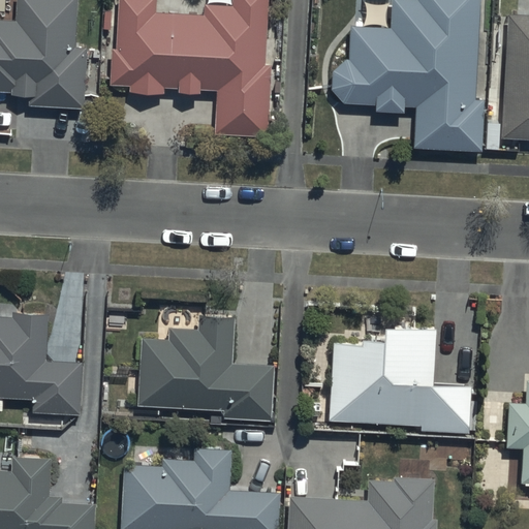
[(0,90),(10,91),(10,96),(30,97),(30,105),(86,107),(89,45),(78,44),(80,0),(18,0),(18,21),(0,20),(0,90)]
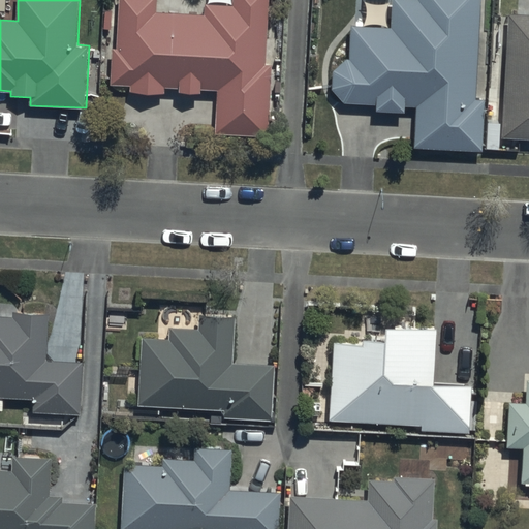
[(156,0),(120,0),(119,48),(113,48),(111,85),(130,85),(130,93),(165,94),(165,88),(178,89),(178,92),(200,92),(200,89),(217,90),(215,133),(269,134),(271,65),(266,65),(267,0),(232,0),(234,4),(205,3),(204,12),(156,11),(156,0)]
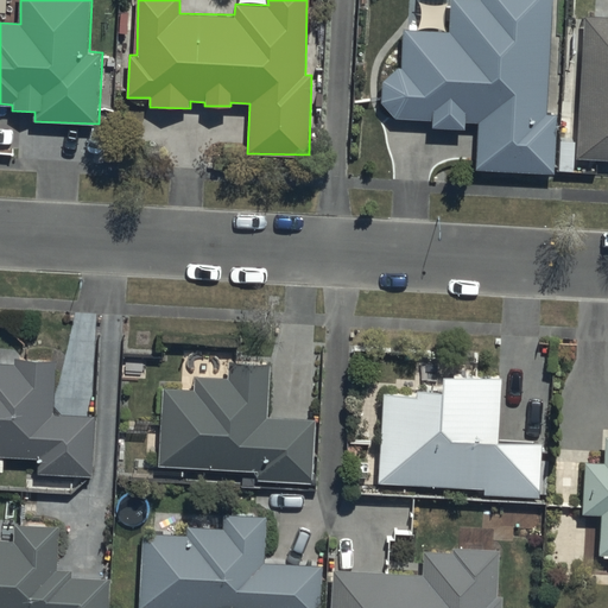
[(451,0),(450,33),(403,31),(403,67),(384,82),(384,103),(396,119),(435,120),(435,127),(466,130),(466,122),(479,122),(476,169),(556,172),(559,114),(549,114),(553,0),(451,0)]
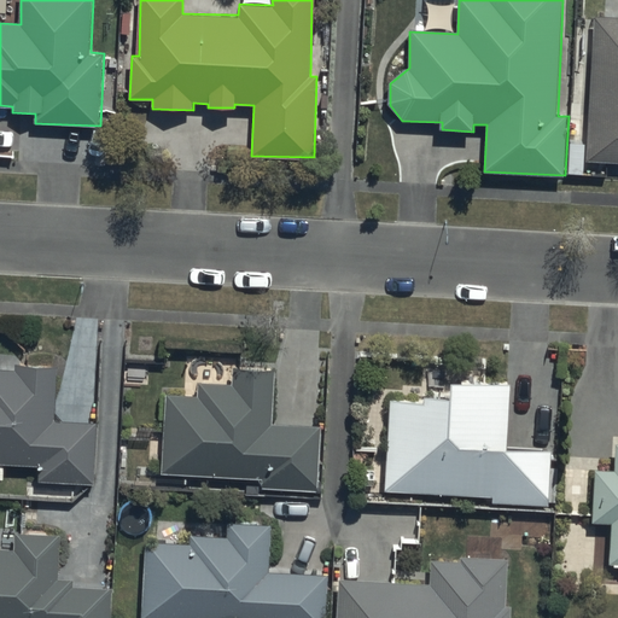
[(617,18),(592,18),(587,164),(617,164),(617,18)]
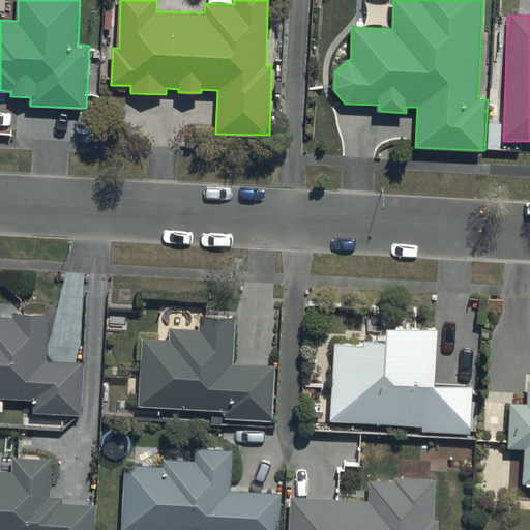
[(0,411),(3,412),(4,400),(32,401),(32,412),(81,414),(83,363),(55,362),(49,356),(48,316),(13,316),(13,318),(0,318),(0,411)]
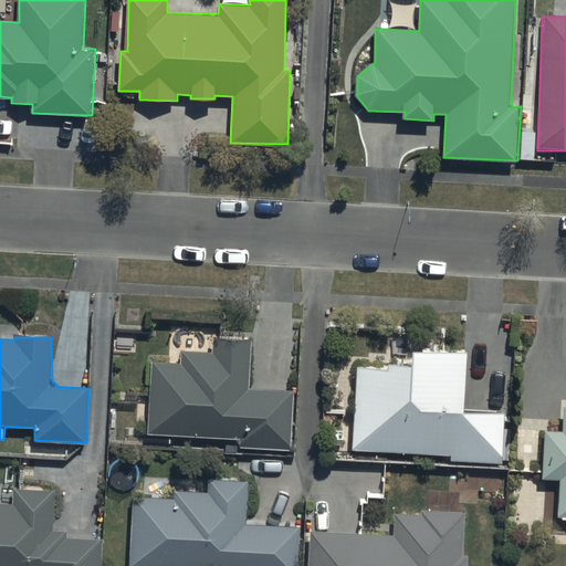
[(182,364),(152,363),(150,436),(241,438),(241,447),(291,448),(292,391),(251,390),(252,338),(216,338),(215,352),(184,352),(182,364)]
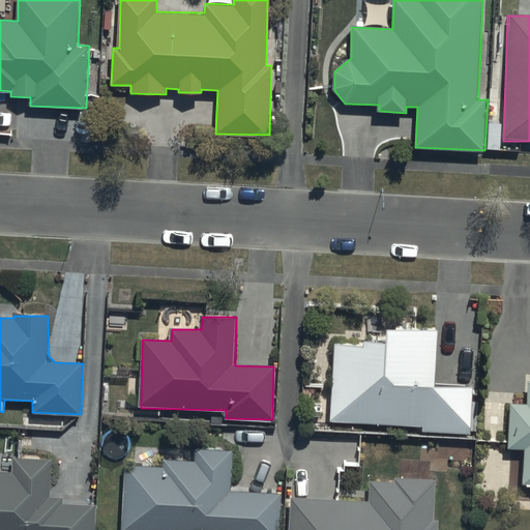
[(363,344),(334,343),(331,421),(422,425),(422,431),(472,433),(474,386),(436,385),(438,329),(388,327),(388,342),(363,341),(363,344)]
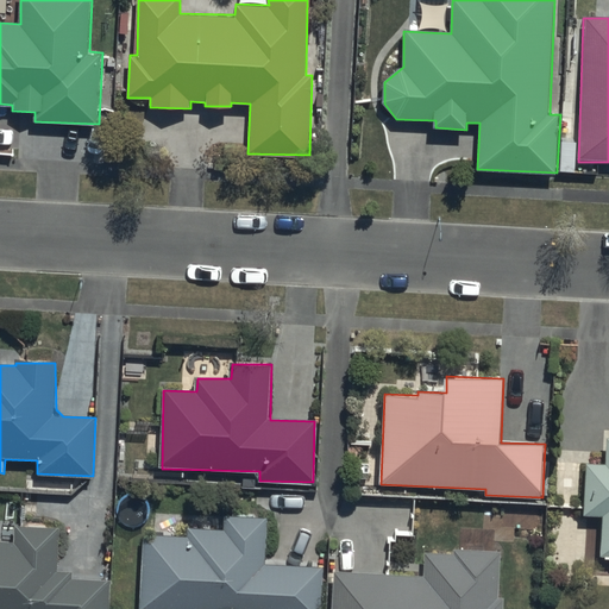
[(608,440),(607,440),(606,465),(585,464),(583,515),(604,516),(602,556),(608,556),(608,440)]
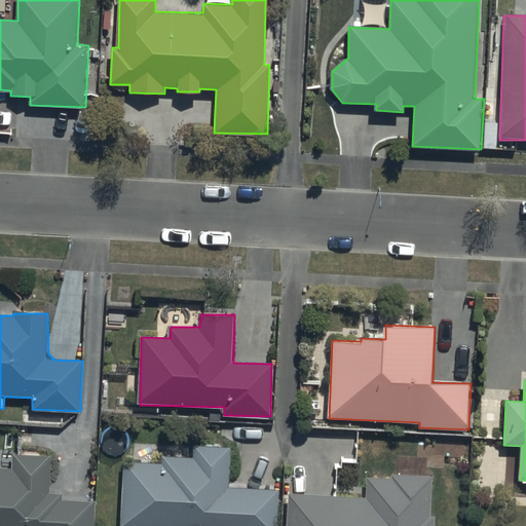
[(164,464),(123,462),(120,525),(276,525),(278,489),(228,487),(230,446),(194,445),(194,458),(164,457),(164,464)]
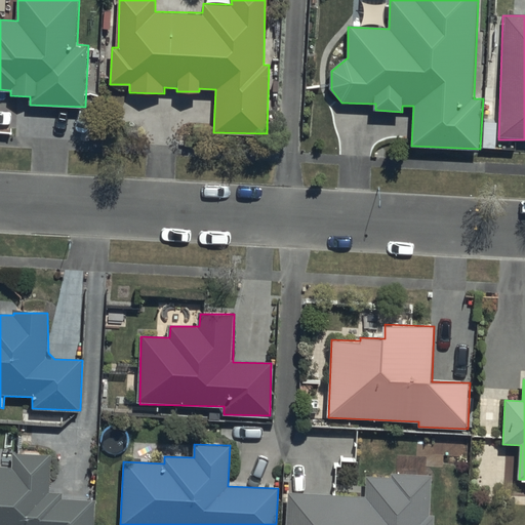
[(11,467),(0,466),(0,524),(93,524),(94,499),(62,498),(62,491),(49,491),(51,454),(12,453),(11,467)]
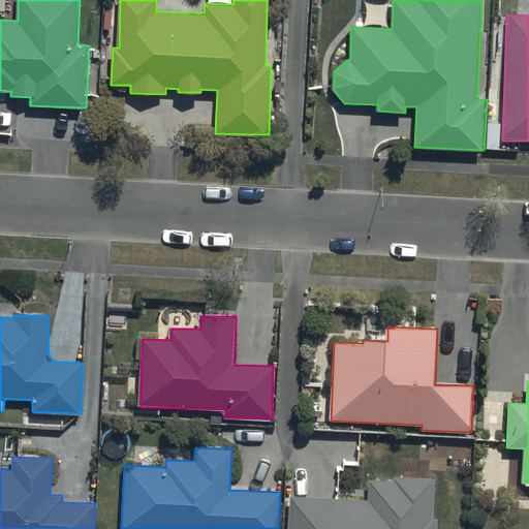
[(368,499),(289,495),(287,528),(438,528),(439,519),(433,519),(435,479),(394,477),(394,483),(369,481),(368,499)]
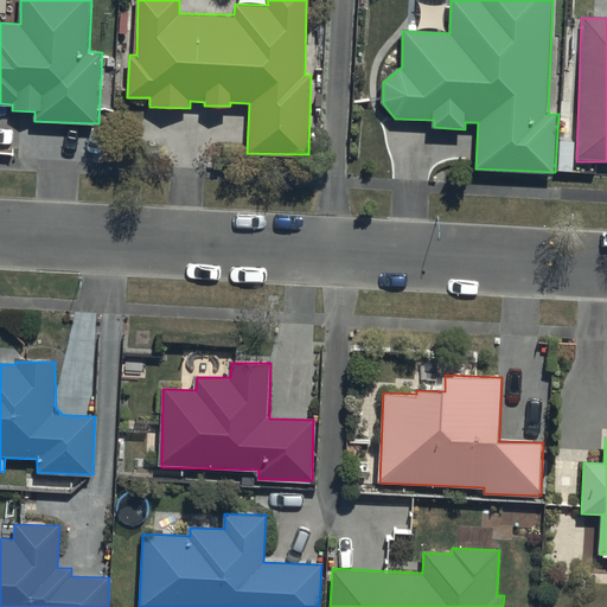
All buildings are outlined.
